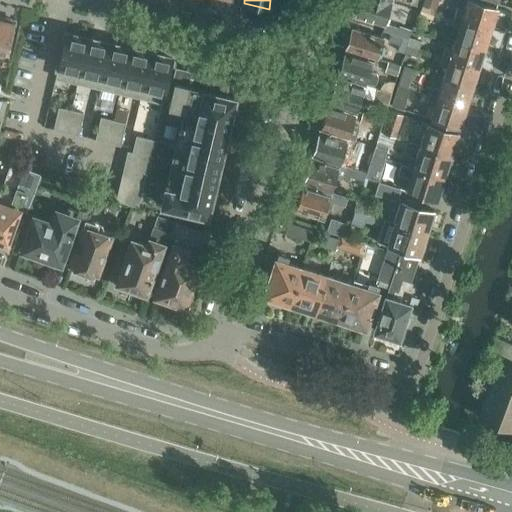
[(392,2),(386,0),(358,0),(357,2),(360,5),(356,15),(384,24),(392,2)]
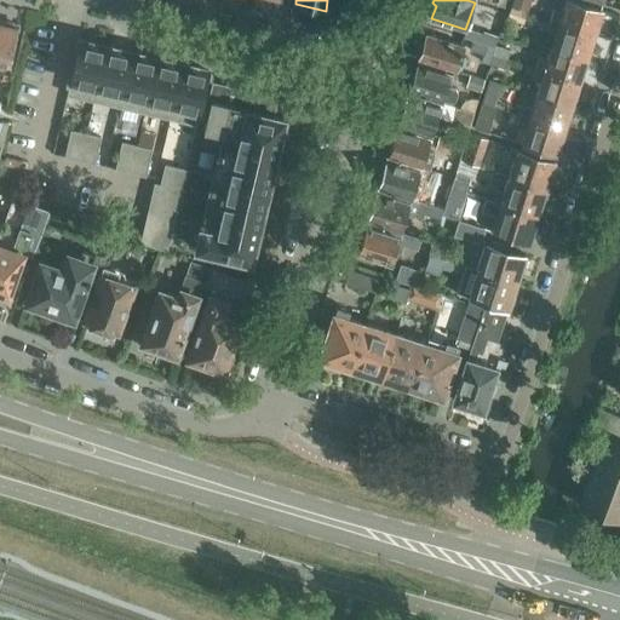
[(514,0),(511,6),(526,11),(528,3),(529,0),(514,0)]
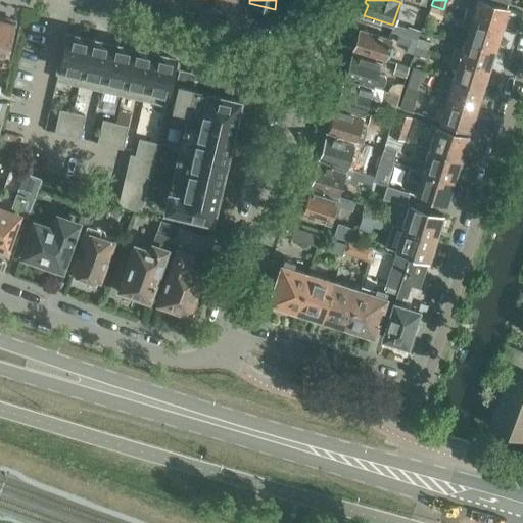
[(467,7),(464,16),(501,28),(504,19),(507,18),(508,12),(507,10),(508,7),(484,0),(477,0),(474,10),(467,7)]
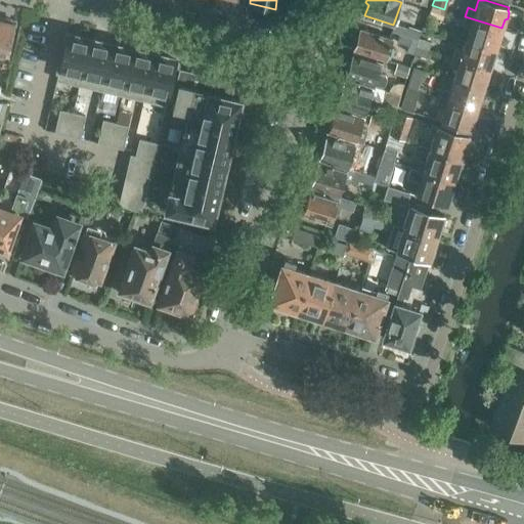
[(444,9),(432,5),(430,14),(441,17),(444,9)]
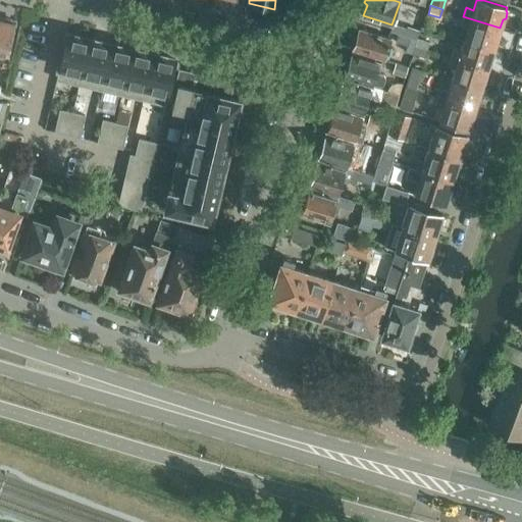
[(468,28),(465,39),(493,48),(494,46),(497,45),(499,39),(498,37),(500,28),(463,16),(460,25),(468,28)]
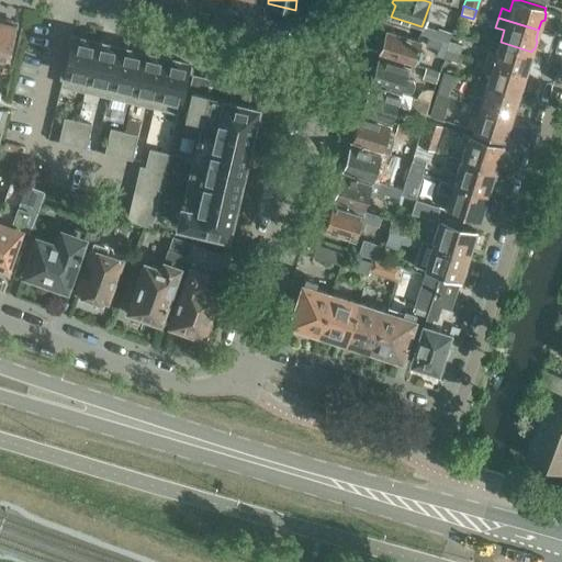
[(0,20),(0,54),(9,57),(17,24),(13,23),(12,21),(6,19),(3,21),(0,20)]
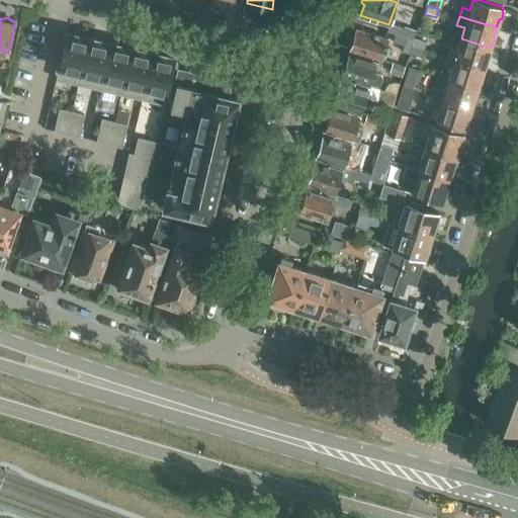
[(404,26),(401,35),(414,39),(414,37),(414,36),(416,30),(404,26)]
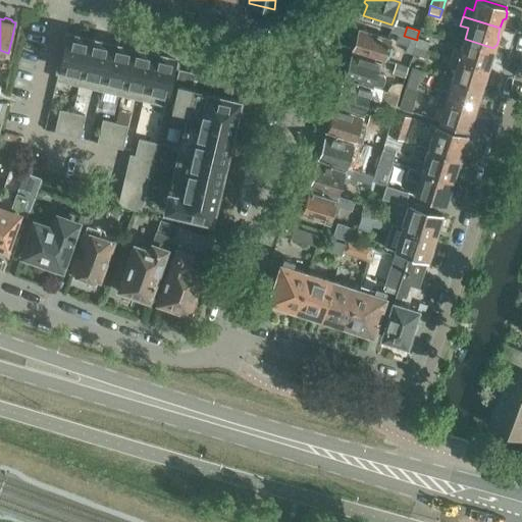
[(353,50),(383,59),(390,38),(359,28),(356,38),(353,40),(352,45),(353,48),(353,50)]
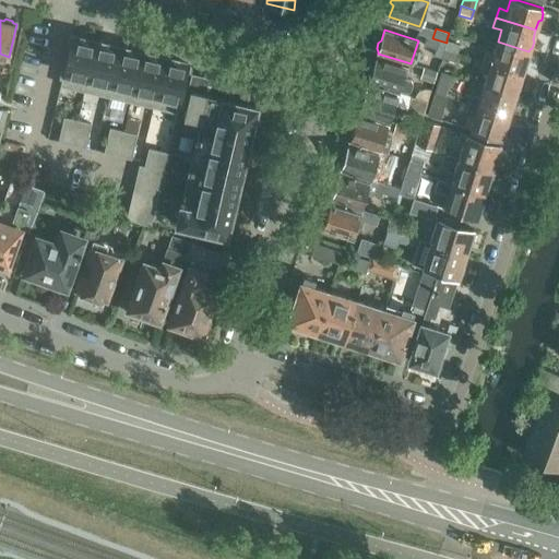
[(60,85),(84,92),(96,43),(72,36),(63,73),(60,85)]
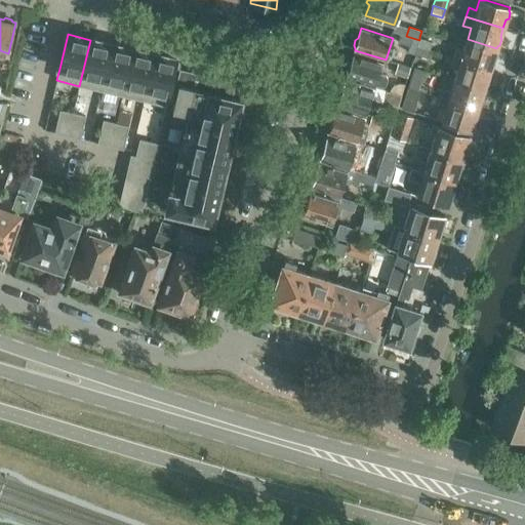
[(414,54),(417,45),(419,40),(406,36),(402,34),(399,42),(410,46),(408,52),(414,54)]
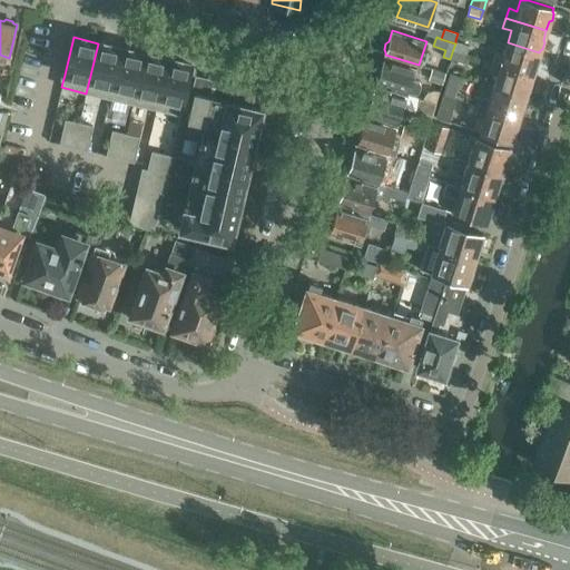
[(455,41),(455,43),(453,49),(465,53),(469,46),(455,41)]
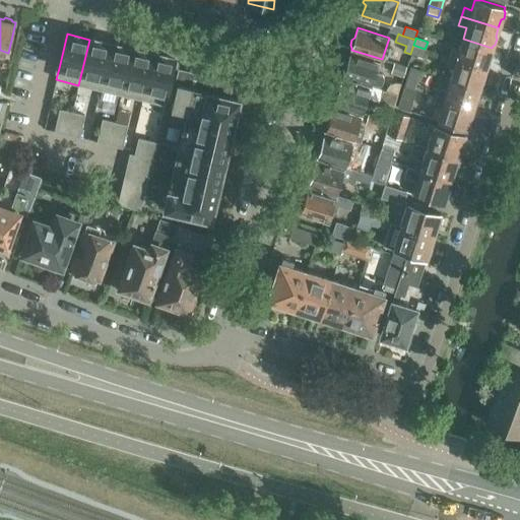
[(451,48),(449,57),(485,68),(489,60),(491,58),(493,53),(491,50),(492,48),(463,39),(459,50),(451,48)]
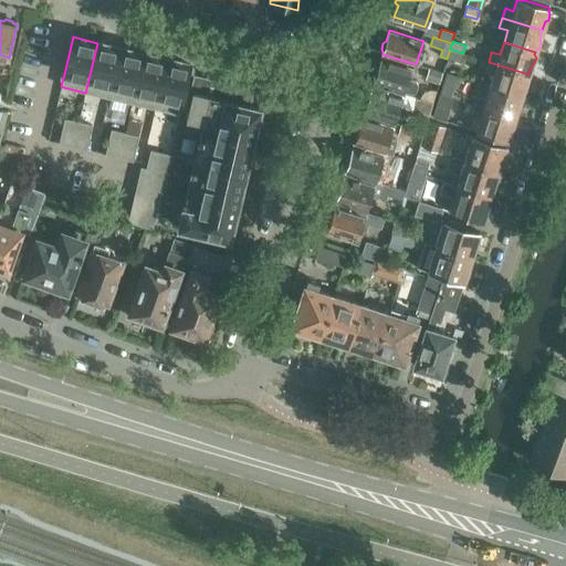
[(85,93),(108,97),(121,49),(97,43),(85,93)]
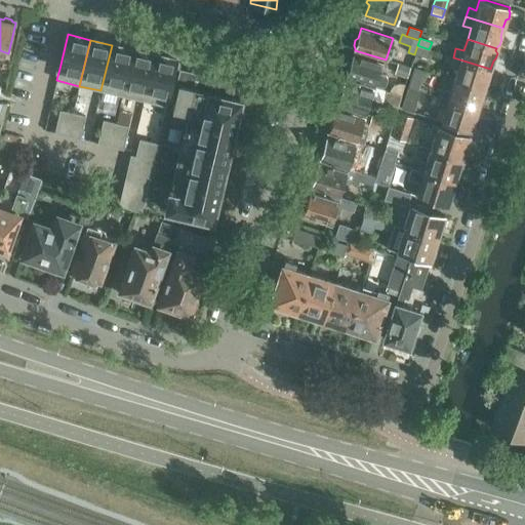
[(101,90),(122,95),(133,49),(112,45),(101,90)]
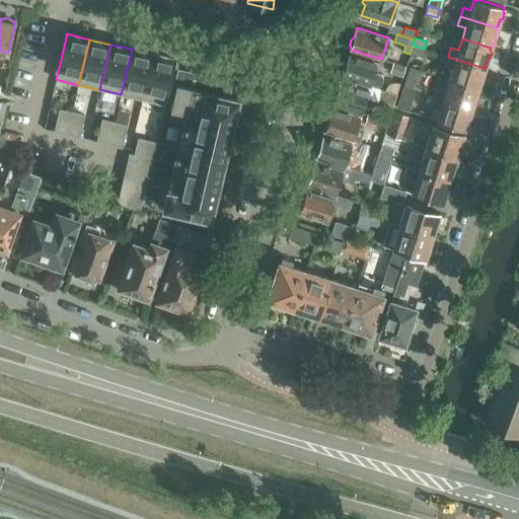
[(413,45),(410,54),(421,58),(424,49),(413,45)]
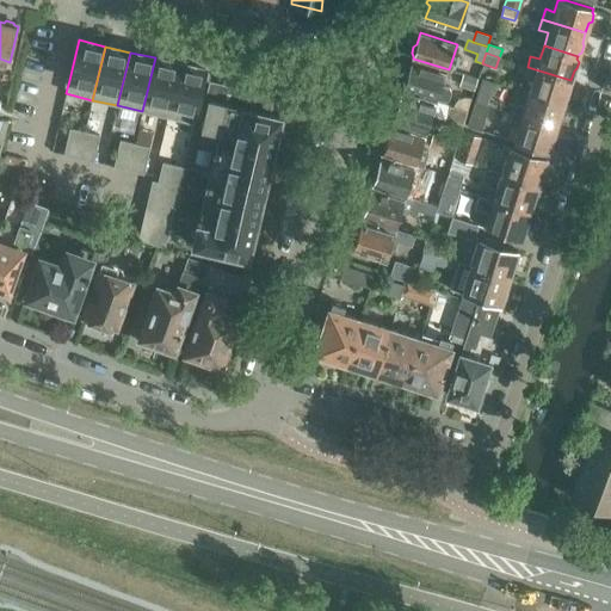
[(142,111),(167,117),(180,63),(155,57),(142,111)]
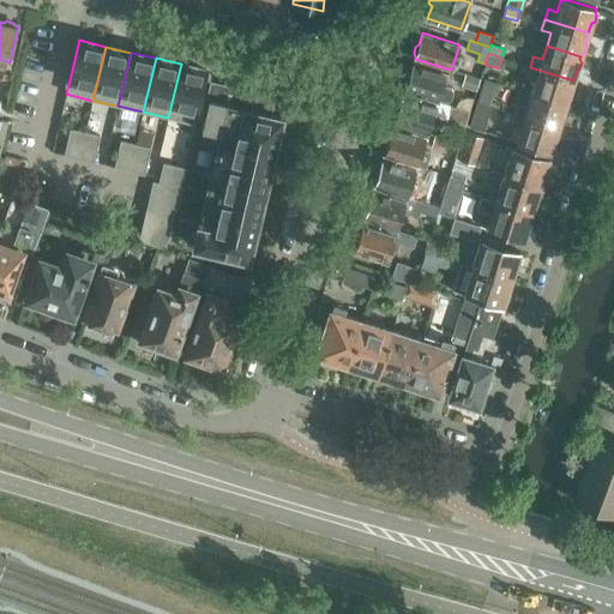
[(181,64),(168,118),(194,124),(198,110),(208,70),(181,64)]
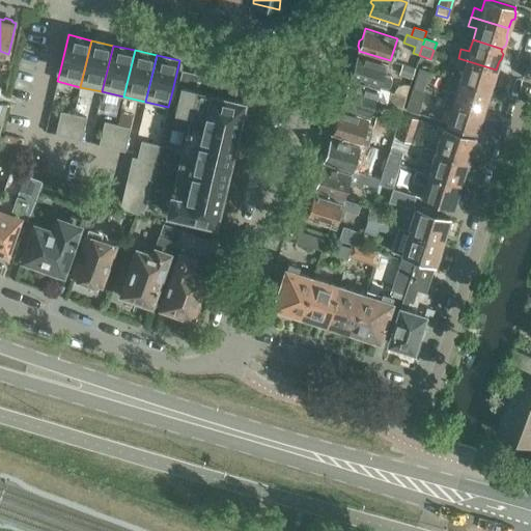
[(390,75),(384,73),(386,64),(358,55),(355,65),(351,66),(348,73),(351,76),(351,78),(379,87),(380,85),(386,87),(390,86),(392,79),(390,75)]
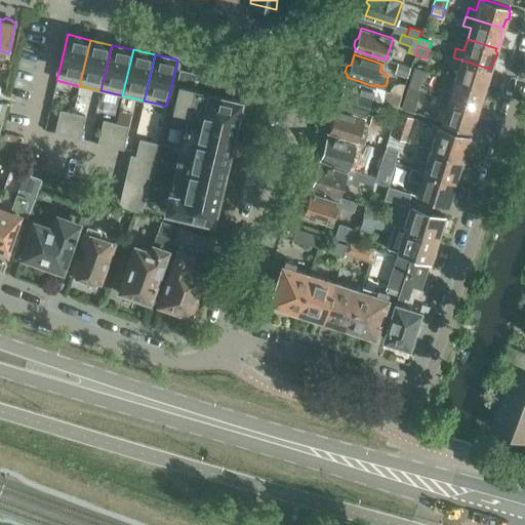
[(458,69),(454,80),(484,89),(484,87),(487,86),(489,80),(487,78),(490,69),(453,57),(450,66),(458,69)]
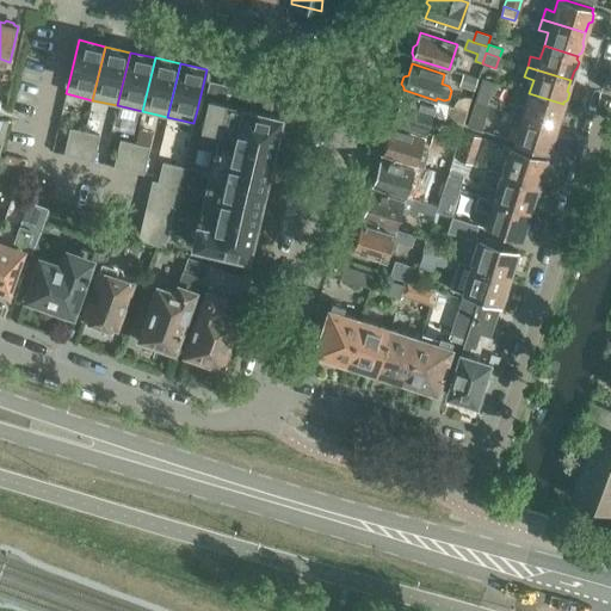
[(462,74),(460,85),(474,90),(477,79),(462,74)]
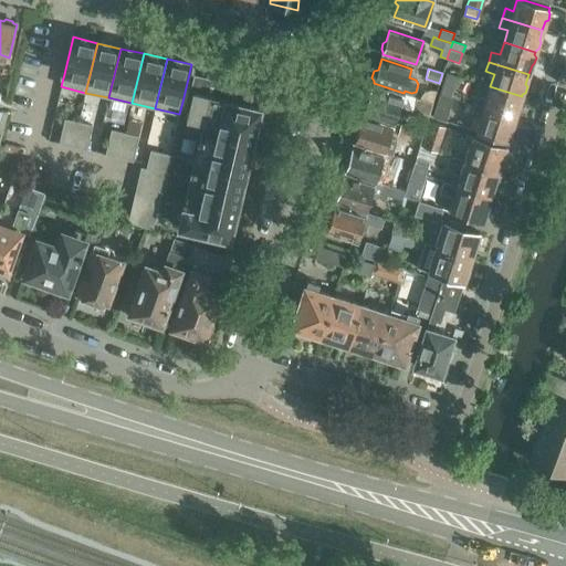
[(451,98),(453,90),(454,86),(458,76),(458,75),(457,75),(447,72),(442,86),(440,95),(451,98)]
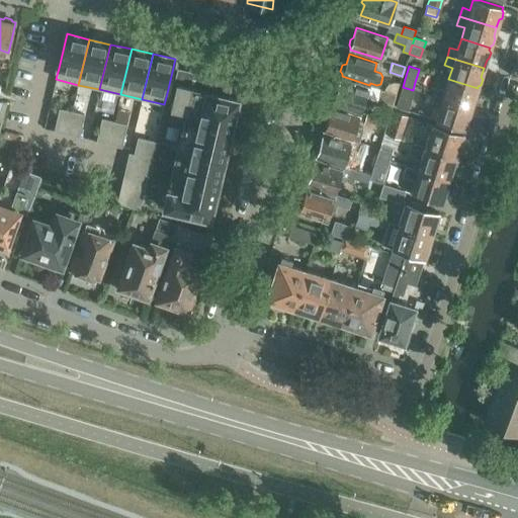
[(164,206),(211,218),(211,216),(210,216),(238,100),(239,101),(240,99),(223,95),(226,81),(183,71),(184,69),(182,69),(181,71),(179,70),(170,108),(186,112),(164,206)]
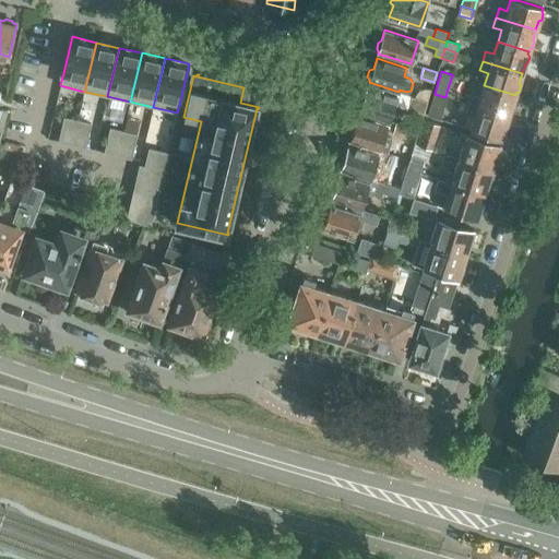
[(472,95),(468,105),(508,117),(511,107),(514,106),(515,99),(514,97),(515,95),(484,85),(480,97),(472,95)]
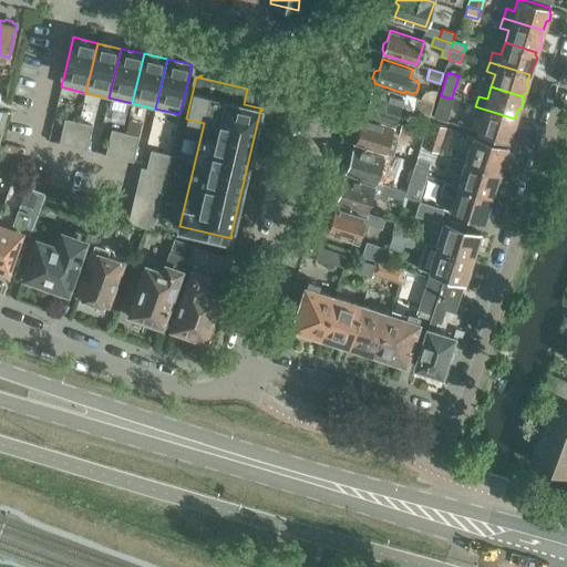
[(366,100),(363,106),(366,110),(364,113),(395,123),(403,98),(372,88),(369,99),(366,100)]
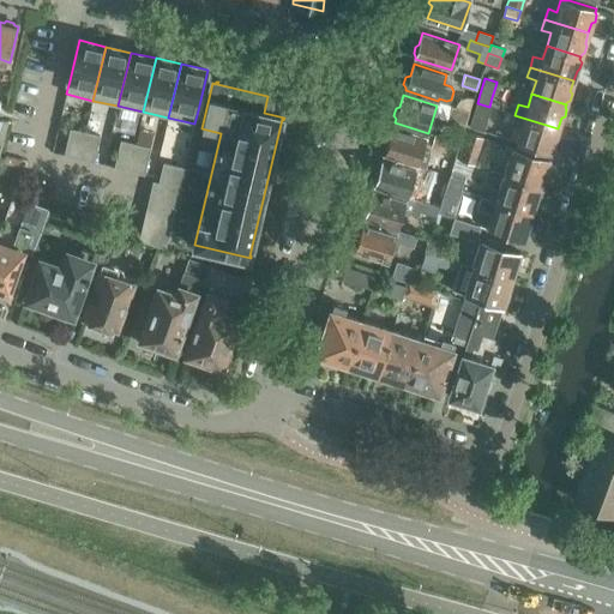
[(489,107),(477,103),(469,126),(483,131),(491,107),(489,107)]
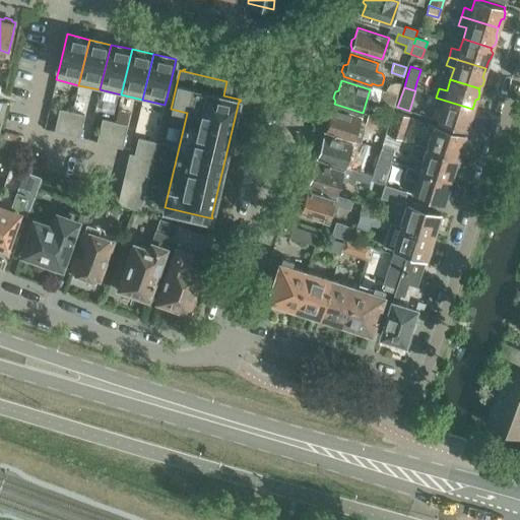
[(379,101),(394,106),(397,94),(383,89),(379,101)]
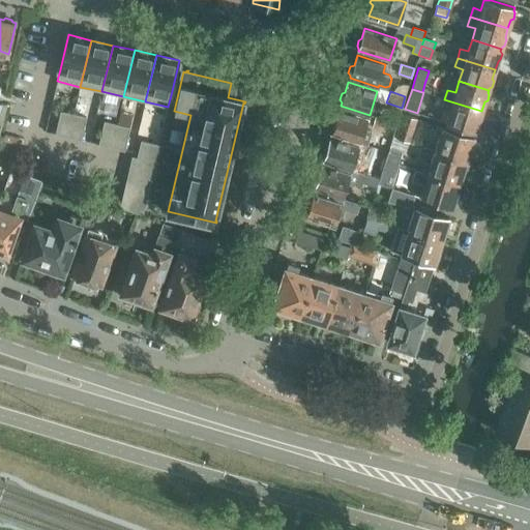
[(481,111),(444,99),(442,108),(449,110),(445,122),(475,131),(476,128),(478,127),(480,121),(479,119),(481,111)]
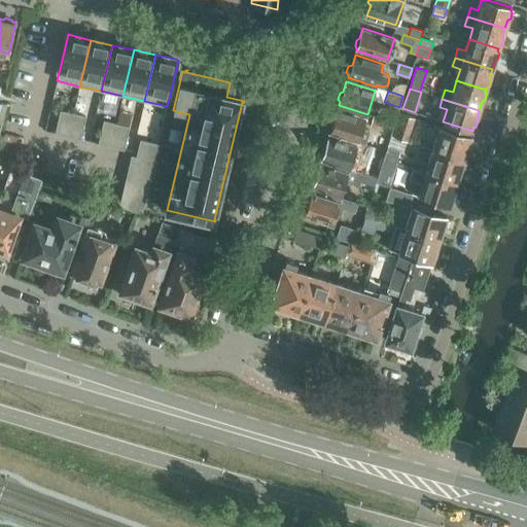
[(329,133),(364,143),(370,130),(363,128),(366,118),(337,109),(334,119),(331,119),(328,128),(330,129),(329,133)]
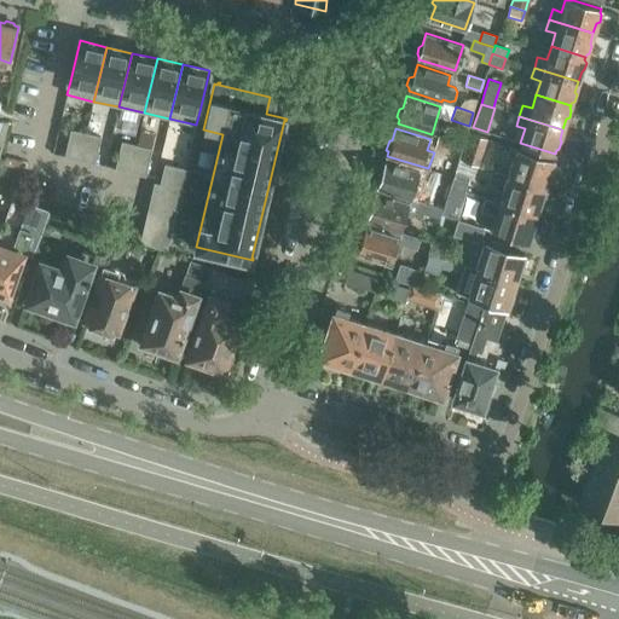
[(65,156),(80,160),(86,133),(71,129),(65,156)]
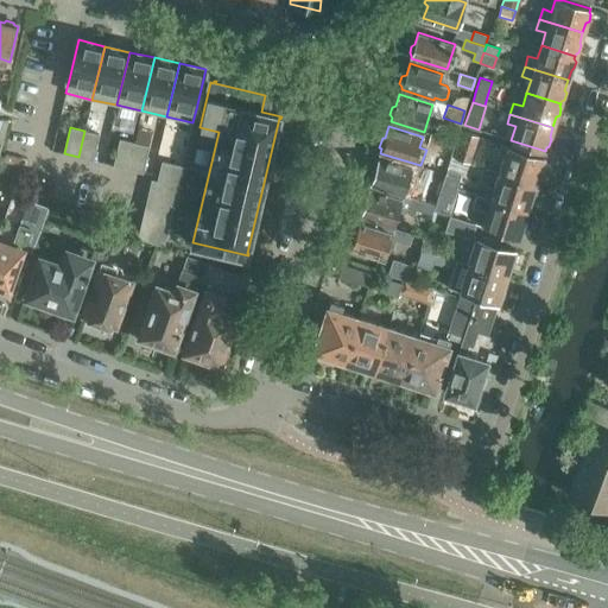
[(84,131),(78,157),(93,160),(99,134),(84,131)]
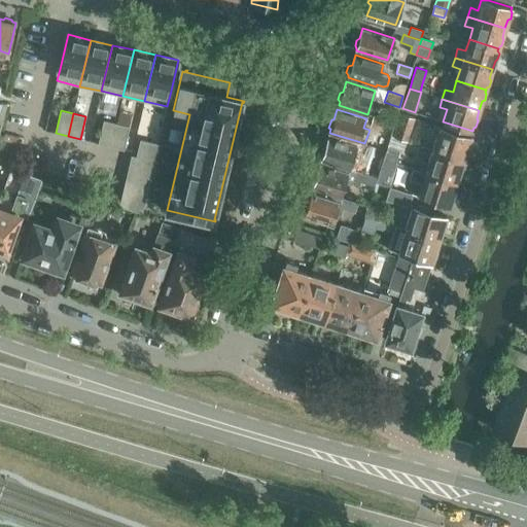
[(402,113),(394,137),(407,141),(414,117),(402,113)]
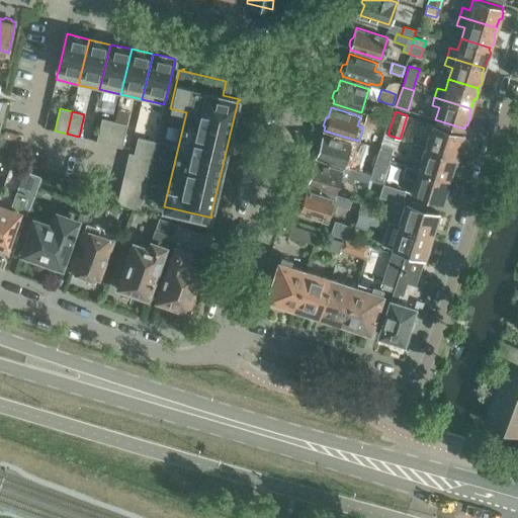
[(366,114),(363,123),(375,127),(378,117),(366,114)]
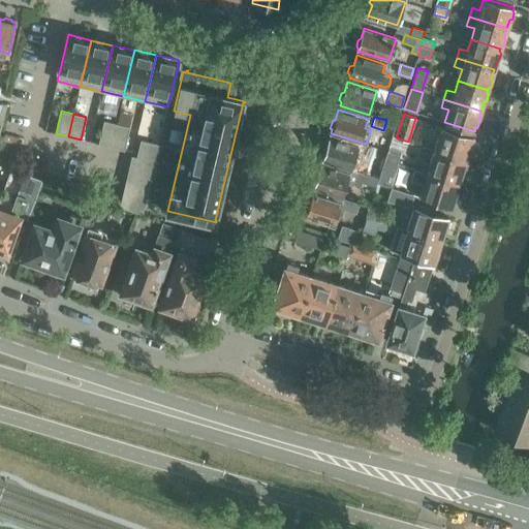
[(99,144),(112,147),(117,124),(104,121),(99,144)]
